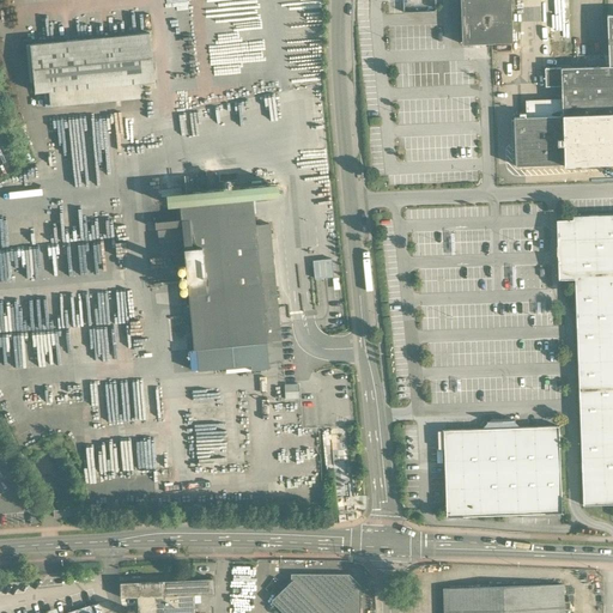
[(510,0),(460,0),(462,44),(513,43),(510,0)]
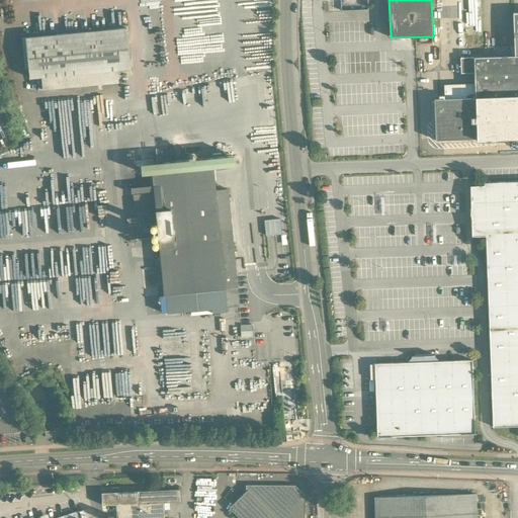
[(126,28),(25,38),(29,78),(41,77),(116,70),(131,69),(126,28)]
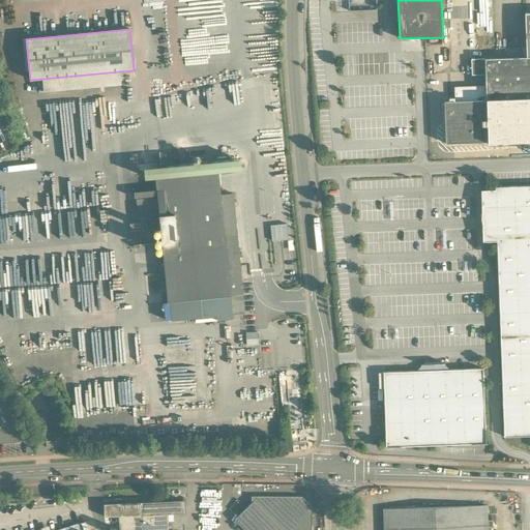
[(529,57),(527,57),(484,59),(484,75),(484,87),(486,101),(487,143),(488,144),(529,142),(529,57)]
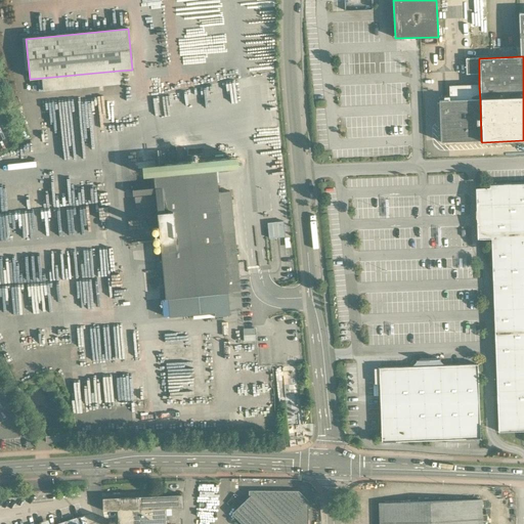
[(479,58),(466,58),(466,75),(479,74),(479,58)]
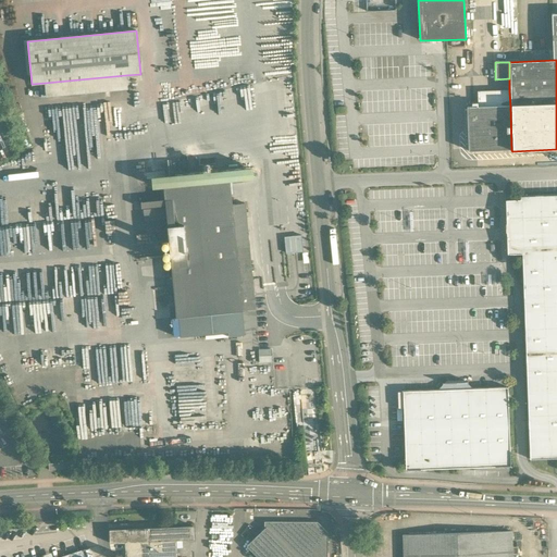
[(125,75),(45,83),(46,97),(126,89),(125,75)]
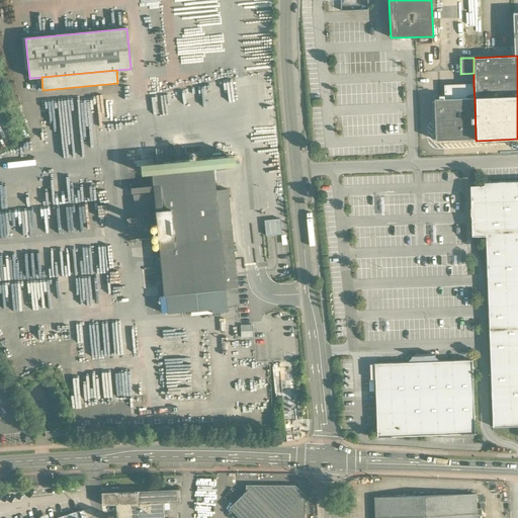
[(473,85),(443,86),(444,100),(475,99),(473,85)]
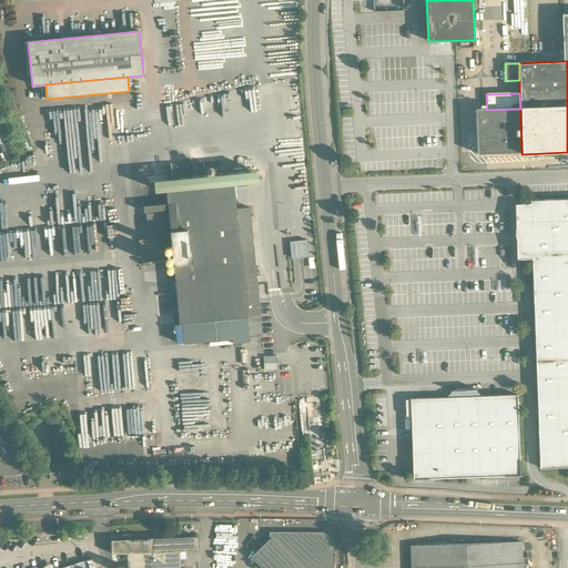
[(487,110),(476,110),(477,154),(521,153),(520,109),(487,110)]
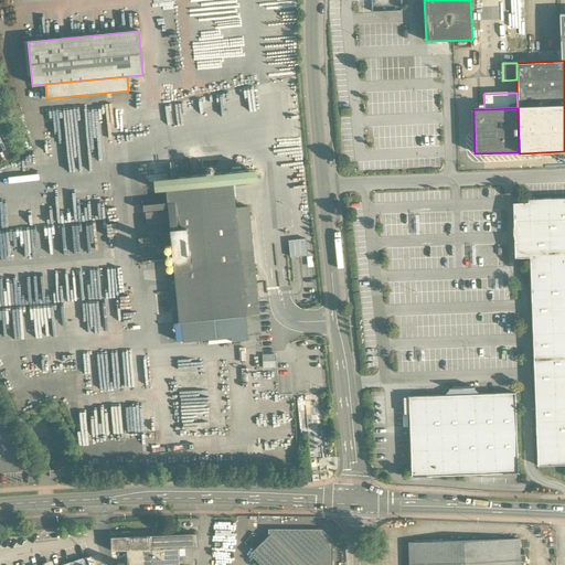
[(256,170),(244,171),(245,181),(257,180),(256,170)]
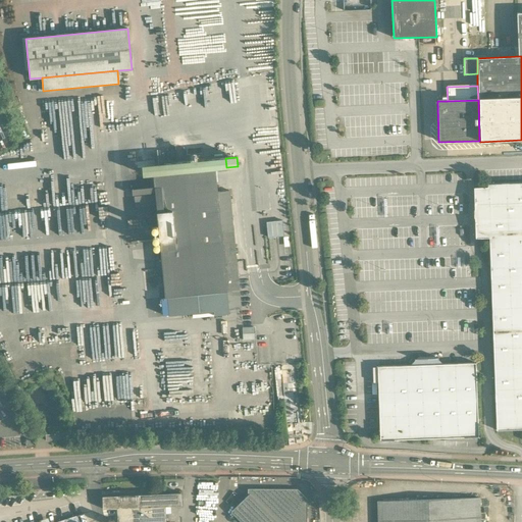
[(225,158),(163,164),(165,174),(153,176),(165,298),(167,298),(212,294),(212,297),(227,296),(227,293),(240,291),(233,241),(221,242),(216,192),(214,168),(226,167),(225,158)]
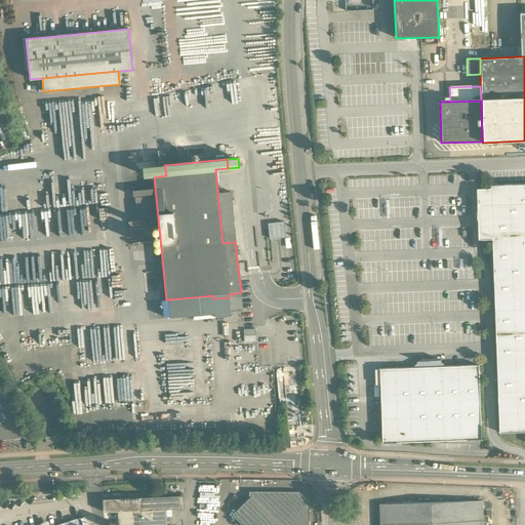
[(153,166),(143,167),(144,176),(154,175),(153,166)]
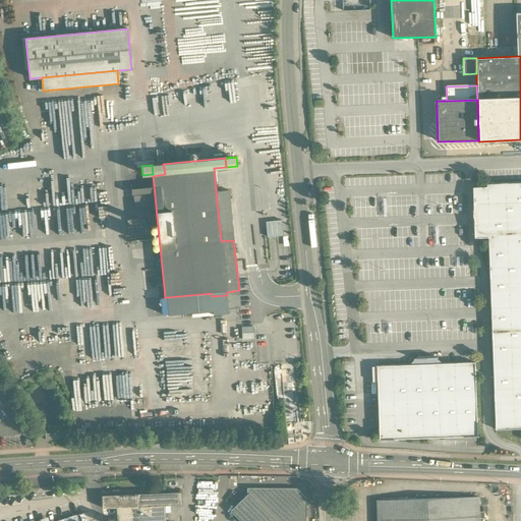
[(520,182),(486,184),(486,188),(473,188),(474,214),(475,238),(488,238),(496,430),(520,428),(520,182)]
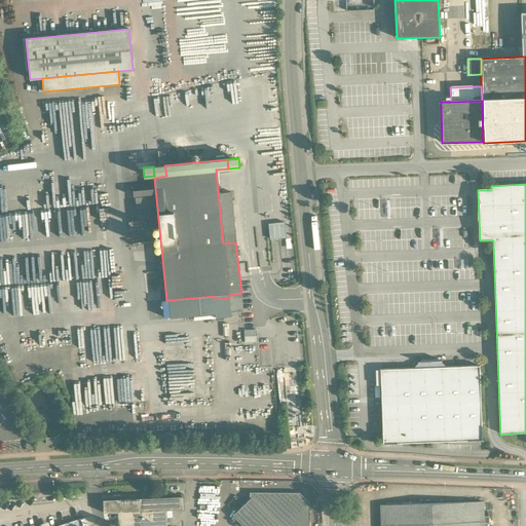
[(230,192),(218,193),(223,243),(235,242),(230,192)]
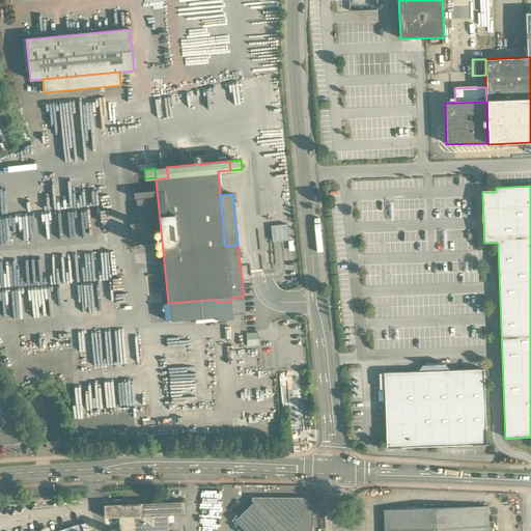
[(157,198),(137,200),(138,211),(158,208),(157,198)]
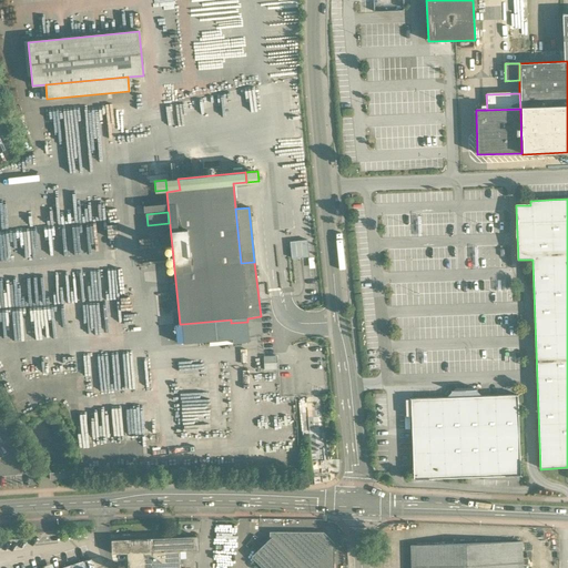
[(291,259),(308,257),(307,241),(290,242),(291,259)]
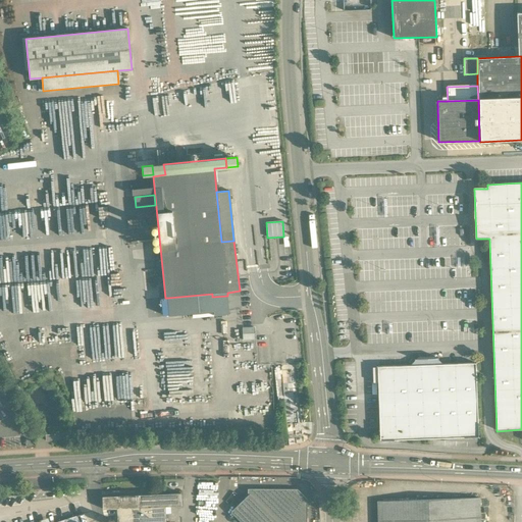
[(212,294),(167,298),(169,317),(213,312),(213,316),(228,314),(228,310),(241,308),(240,291),(227,293),(227,296),(212,297),(212,294)]
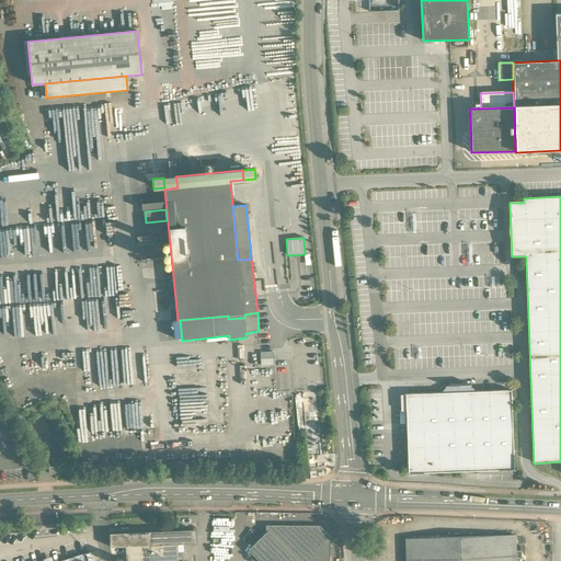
[(476,391),(467,384),(448,385),(441,392),(405,395),(408,473),(514,470),(511,390),(476,391)]
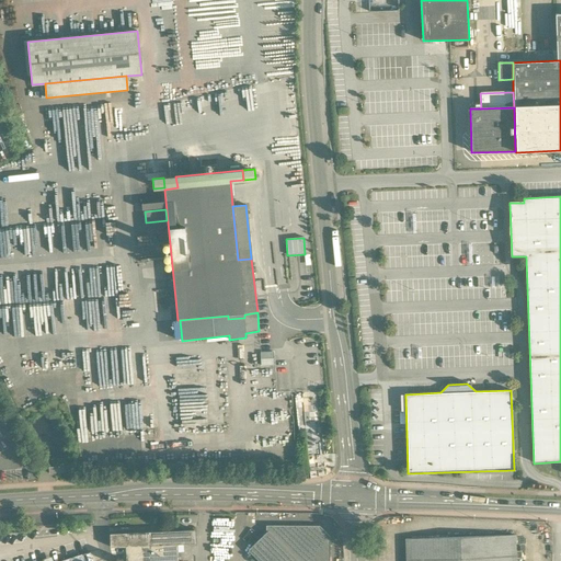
[(144,418),(144,427),(153,427),(152,416),(144,418)]
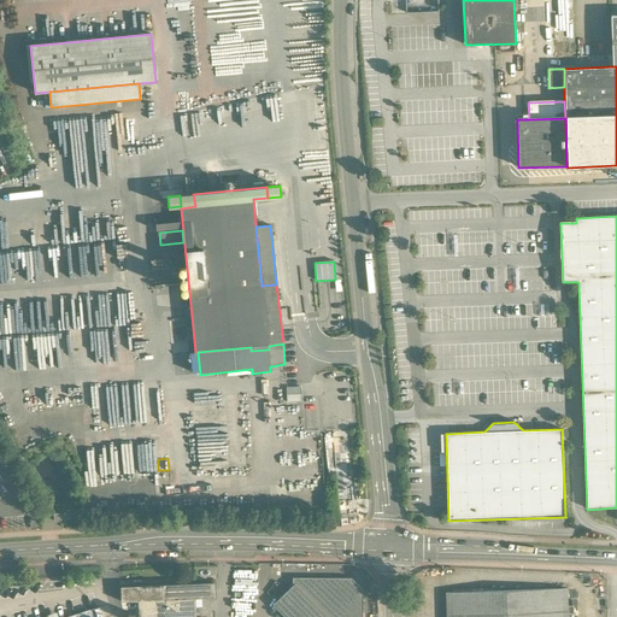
[(351,580),(294,580),(294,583),(327,616),(360,616),(362,591),(351,580)]
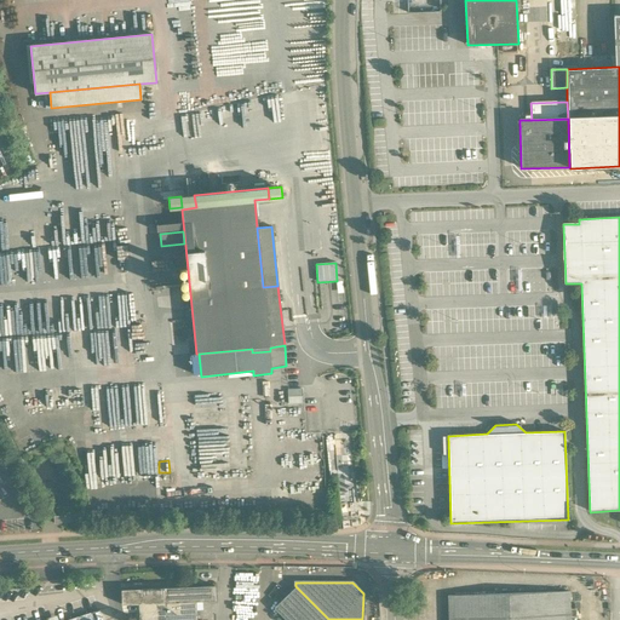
[(213,585),(165,587),(165,602),(196,601),(214,600),(213,585)]
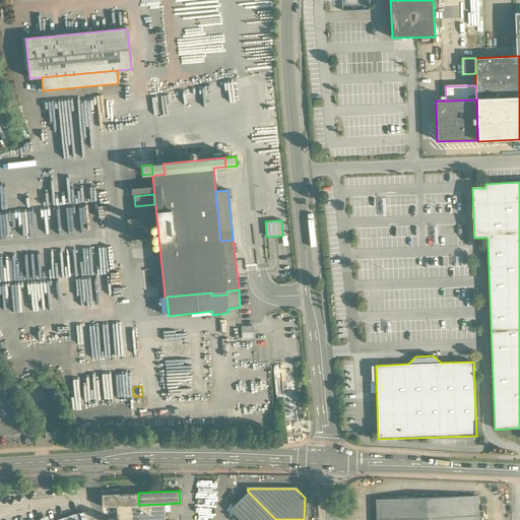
[(275,519),(248,492),(231,509),(241,519),(275,519)]
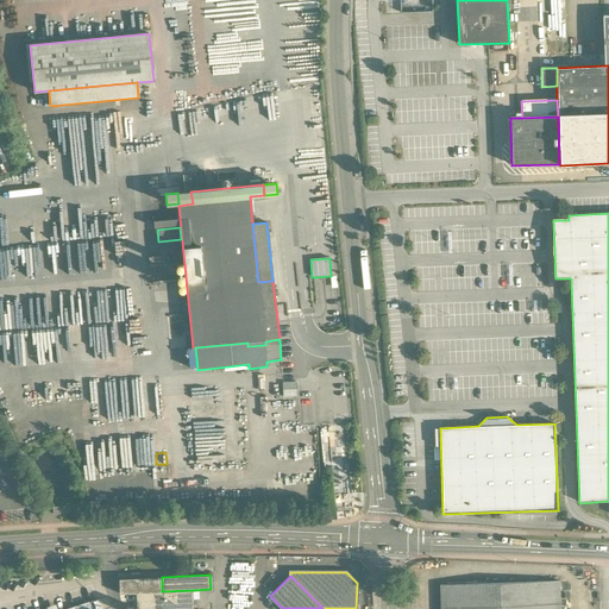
[(162,577),(119,579),(120,594),(136,594),(162,591),(162,577)]
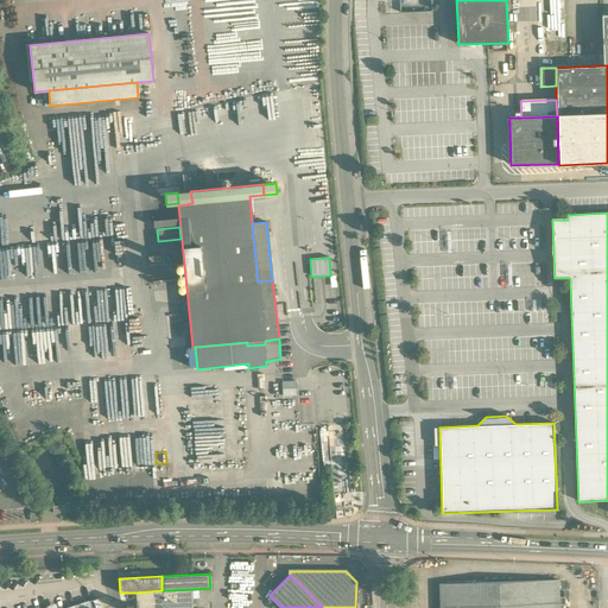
[(558,607),(558,580),(439,584),(439,607),(558,607)]
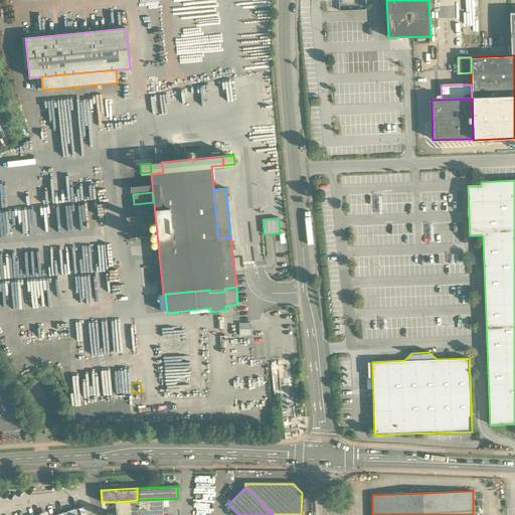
[(163,514),(163,499),(137,500),(138,514),(163,514)]
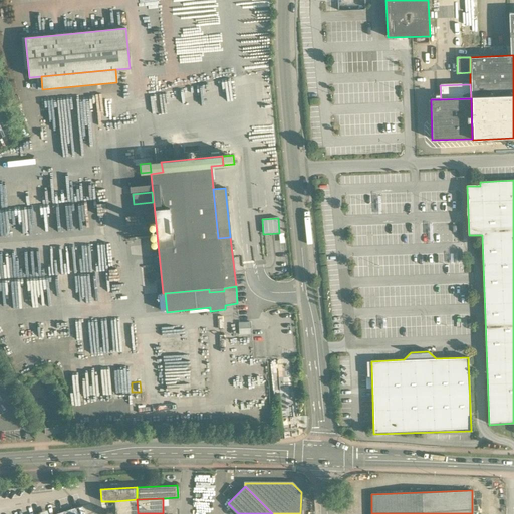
[(138,513),(137,499),(114,501),(115,513),(138,513)]
